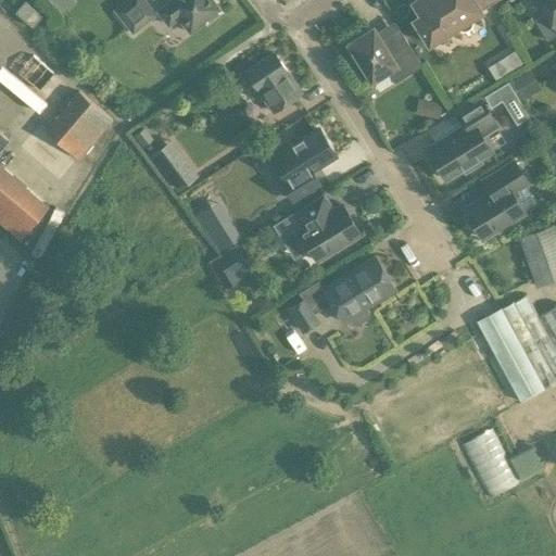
[(24,0),(13,11),(30,26),(40,15),(24,0)]
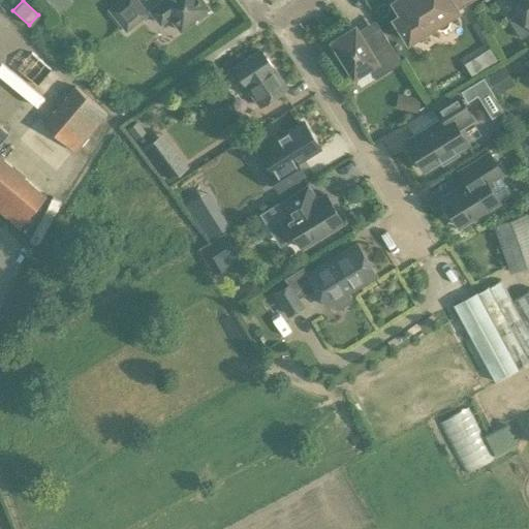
[(134,0),(121,0),(109,10),(126,31),(147,14),(134,0)]
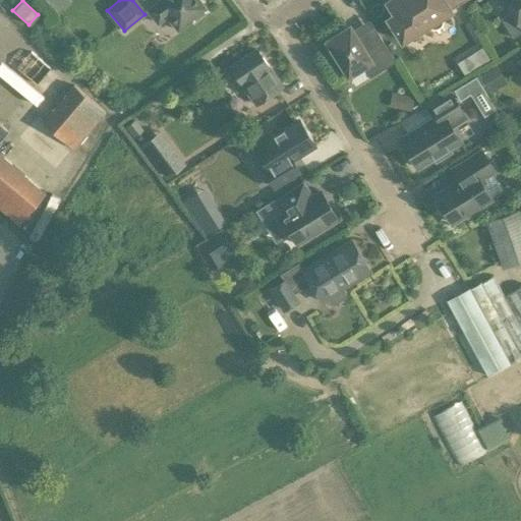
[(159,0),(156,3),(156,4),(147,11),(157,23),(166,16),(177,31),(191,19),(193,21),(205,12),(203,10),(205,9),(197,0),(159,0)]
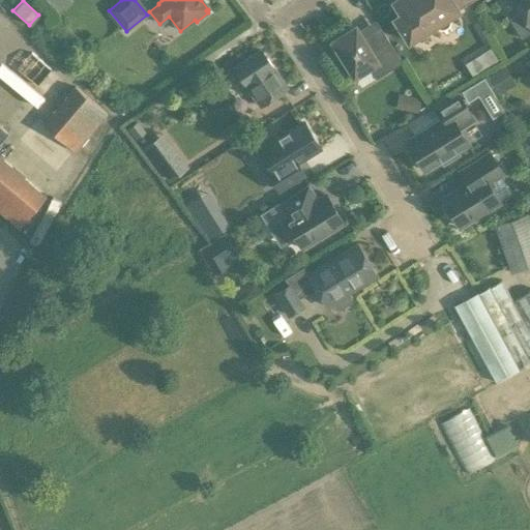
[(396,0),(393,2),(401,16),(394,20),(408,41),(457,11),(455,9),(466,3),(470,0),(396,0)]
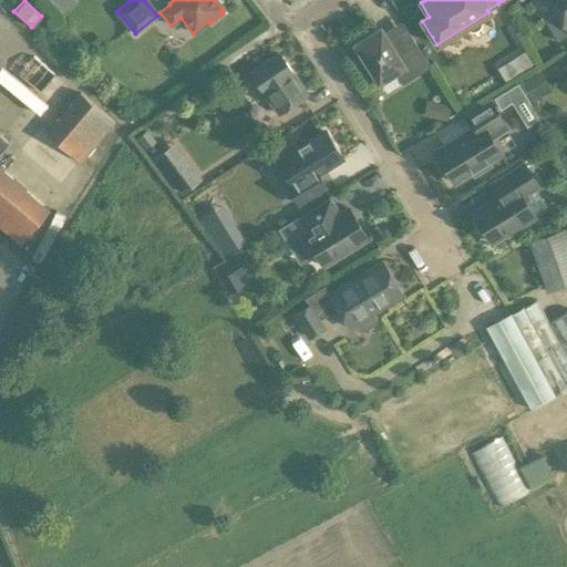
[(566,0),(546,0),(555,14),(544,21),(556,42),(566,35),(566,0)]
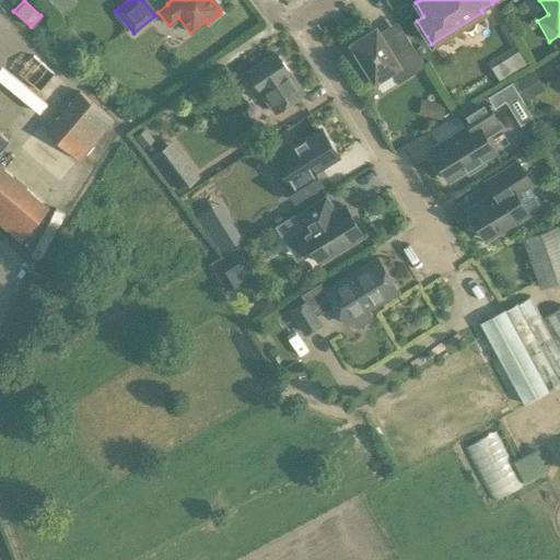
[(396,83),(423,67),(403,33),(385,44),(375,27),(349,44),(357,56),(352,59),(361,72),(365,70),(373,83),(389,72),(396,83)]
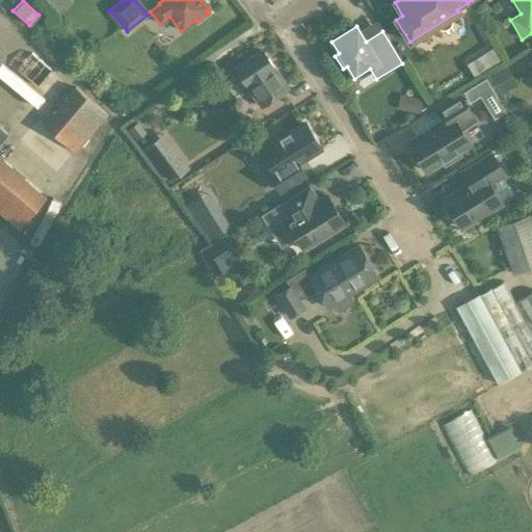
[(287,88),(262,51),(236,69),(260,106),(287,88)]
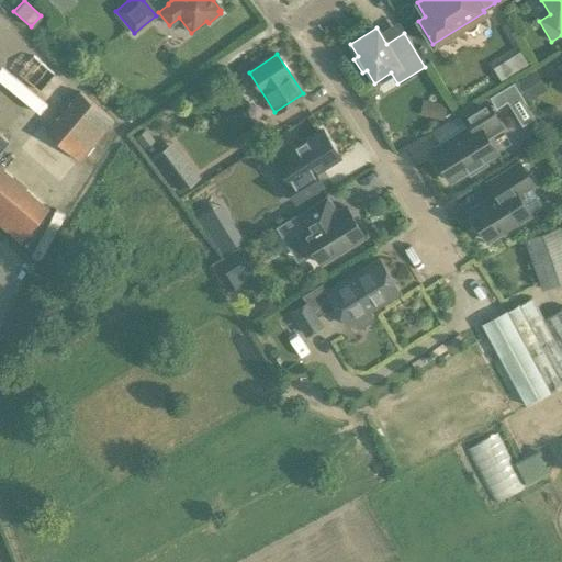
[(27,71),(20,80),(49,105),(57,97),(27,71)]
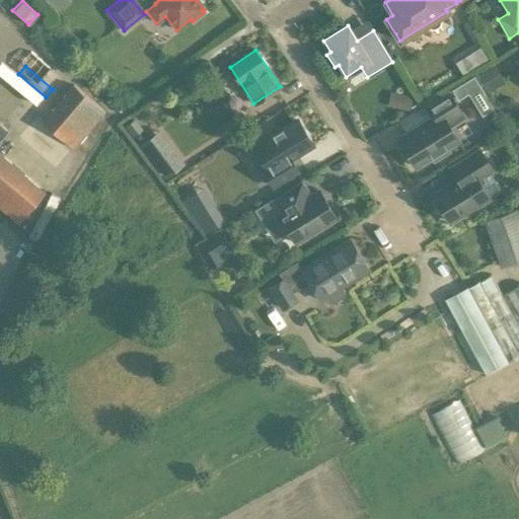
[(72,85),(41,122),(73,149),(104,113),(72,85)]
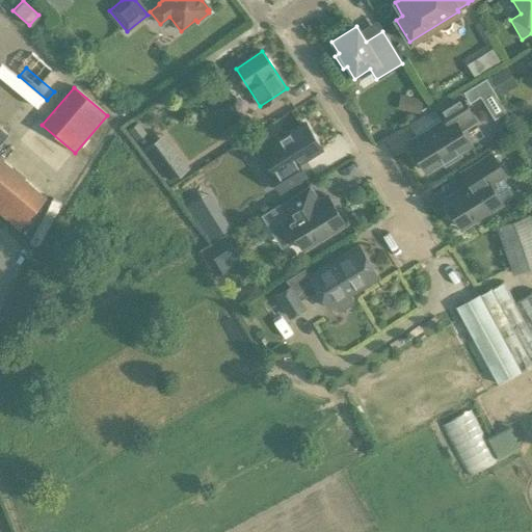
[(458,95),(436,108),(445,121),(408,143),(413,151),(408,154),(417,166),(421,163),(426,171),(430,168),(432,173),(449,163),(446,159),(469,145),(459,131),(463,128),(461,124),(473,117),(458,95)]
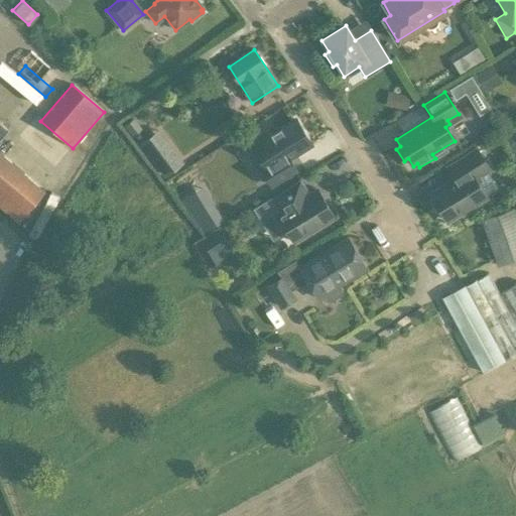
[(307,140),(295,120),(255,145),(267,165),(262,168),(272,185),(295,171),(285,154),(307,140)]
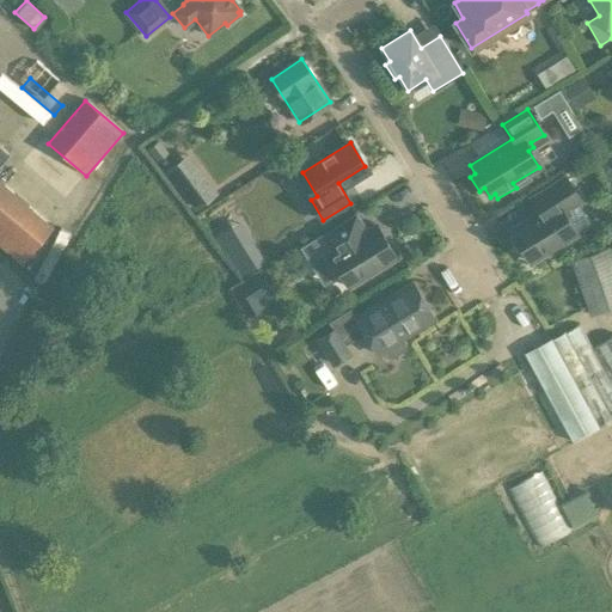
[(51,225),(4,184),(0,179),(0,163),(10,153),(0,144),(0,246),(19,263),(51,225)]
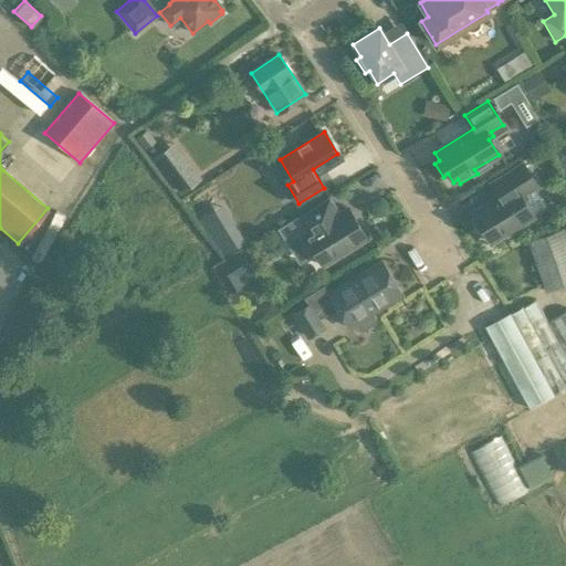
[(173,140),(153,157),(179,194),(200,178),(173,140)]
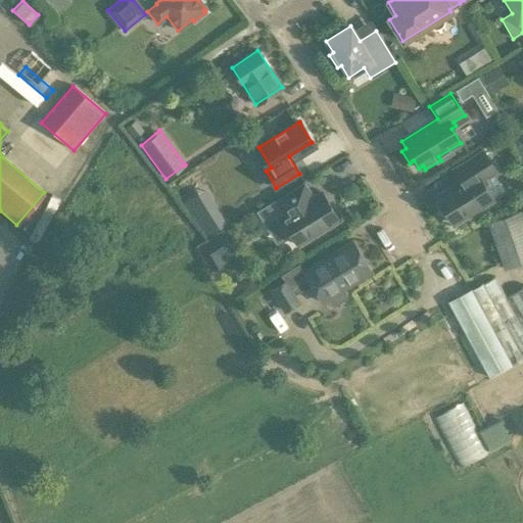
[(482,150),(452,170),(460,182),(435,196),(440,205),(437,207),(444,219),(447,217),(453,225),(466,217),(468,219),(481,209),(480,207),(492,200),(483,186),(487,184),(485,180),(496,173),(482,150)]
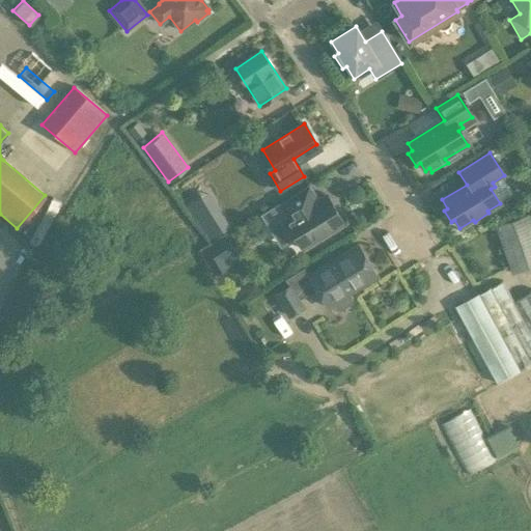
[(316,200),(308,188),(279,205),(287,219),(284,221),(284,222),(281,225),(290,239),(295,238),(302,250),(343,224),(325,195),(316,200)]
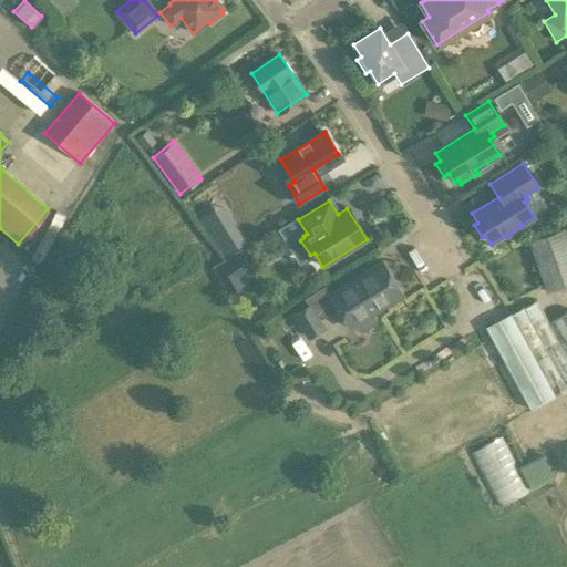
[(232,222),(212,234),(225,255),(244,243),(232,222)]
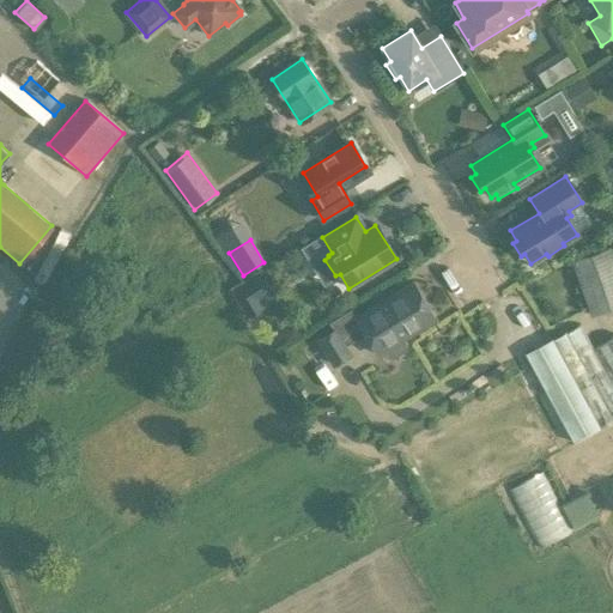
[(612,307),(612,259),(610,248),(570,261),(589,316),(612,307)]
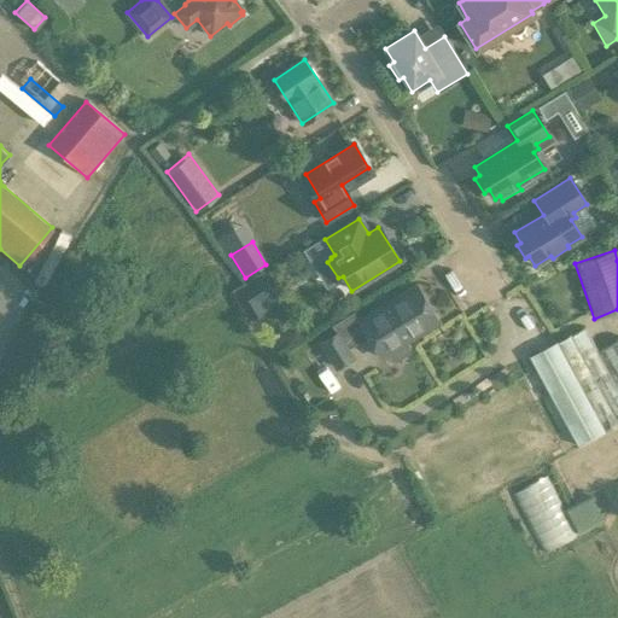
[(266,310),(261,302),(250,284),(233,295),(249,321),(266,310)]
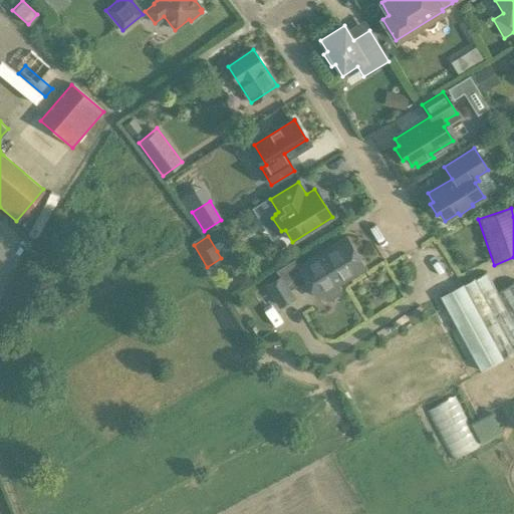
[(345,237),(297,267),(294,262),(277,272),(280,277),(266,286),(279,306),(292,297),(289,293),(306,282),(316,297),(320,295),(323,299),(327,300),(339,293),(340,289),(337,284),(363,268),(345,237)]
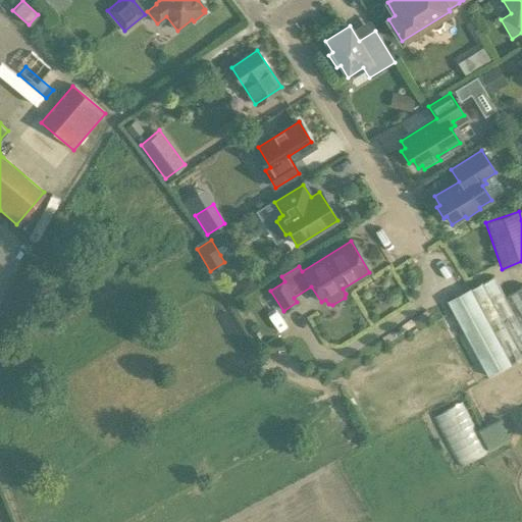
[(487,377),(521,358),(521,289),(505,299),(492,276),(446,302),(487,377)]
